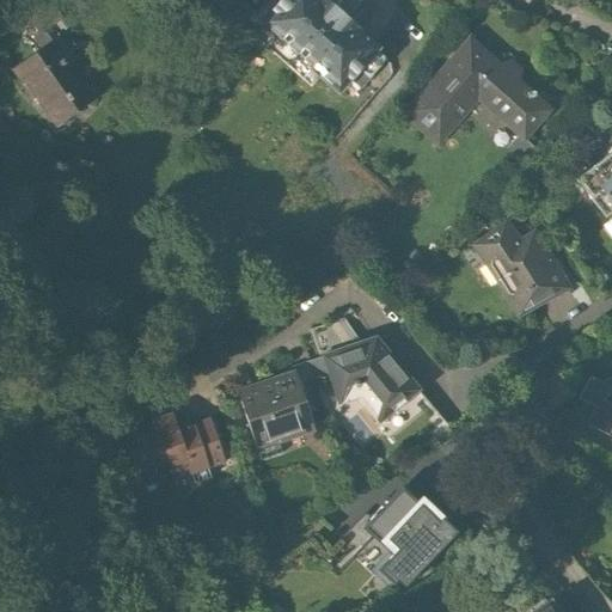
[(341,0),(332,8),(322,0),(279,0),(280,1),(261,24),(263,26),(254,38),(308,86),(318,77),(336,91),(348,79),(360,90),(384,65),(371,51),(374,48),(344,20),(362,0),(341,0)]
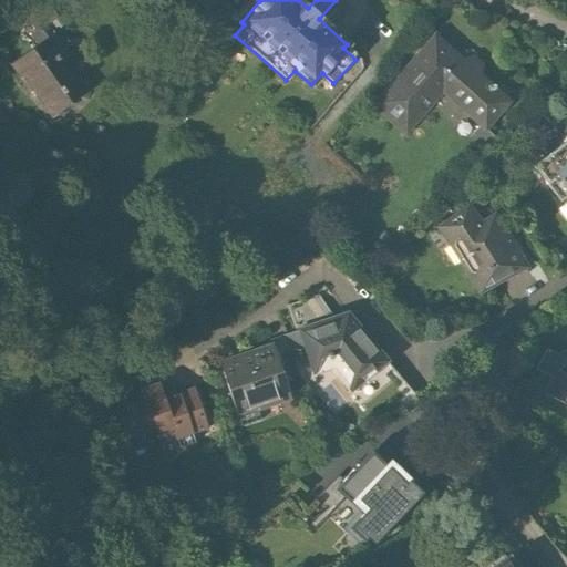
[(435,37),(372,105),(406,134),(442,94),(483,131),(507,103),(435,37)]
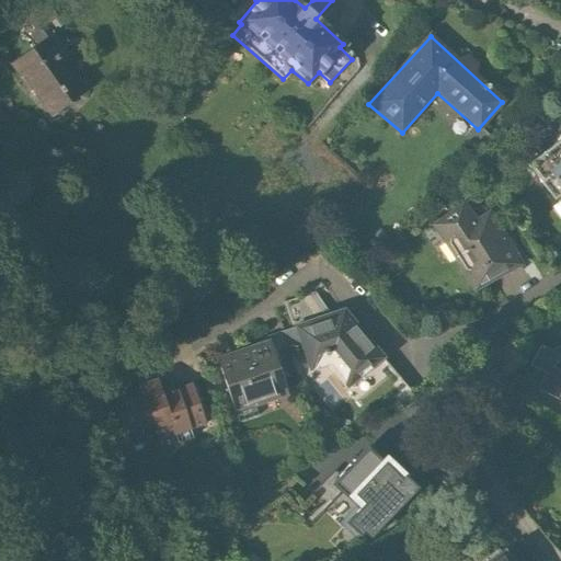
[(46,38),(12,61),(52,117),(84,93),(46,38)]
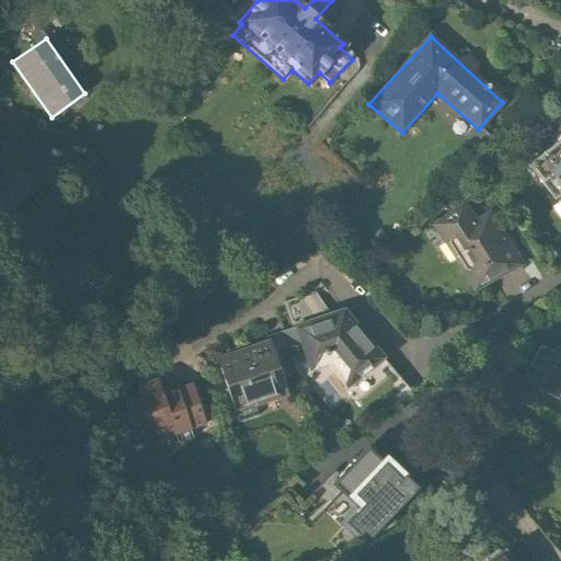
[(468,202),(436,225),(481,288),(525,263),(494,212),(480,220),(468,202)]
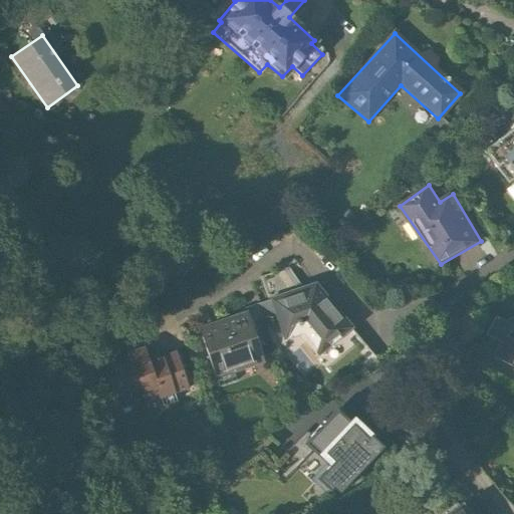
[(275,270),(283,291),(312,280),(299,262),(275,270)]
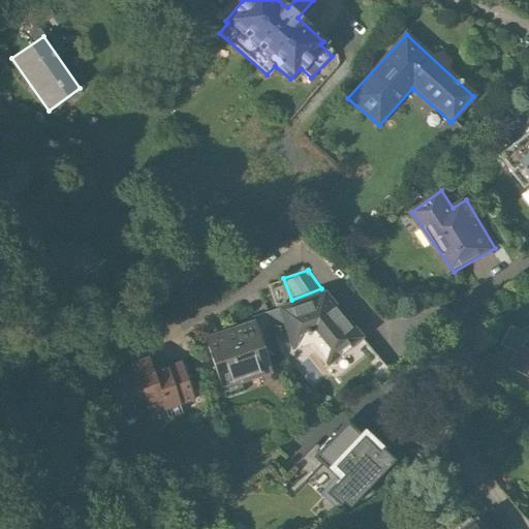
[(321,288),(291,300),(307,341),(323,335),(341,355),(372,330),(374,328),(337,282),(321,288)]
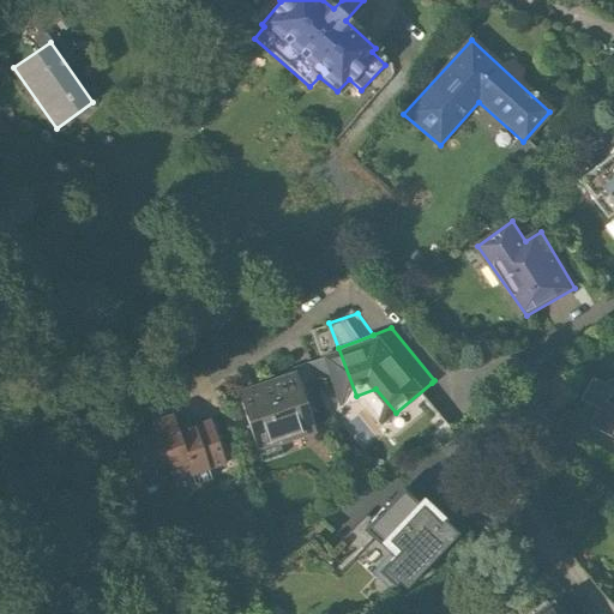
[(323,357),(308,362),(317,386),(332,381),(323,357)]
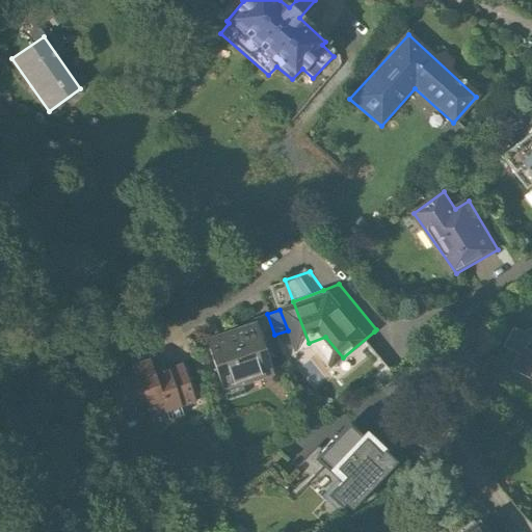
[(267,314),(218,331),(237,382),(286,365),(274,335),(267,314)]
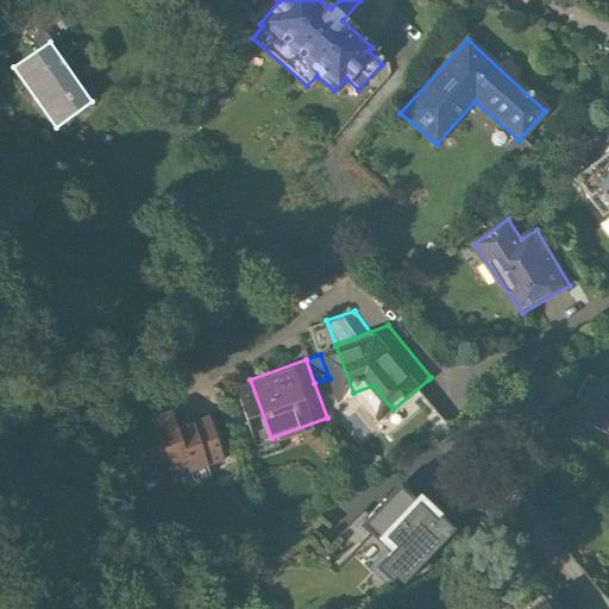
[(608,435),(608,402),(603,401),(607,395),(608,389),(608,387),(601,383),(590,377),(579,397),(598,407),(589,426),(608,435)]
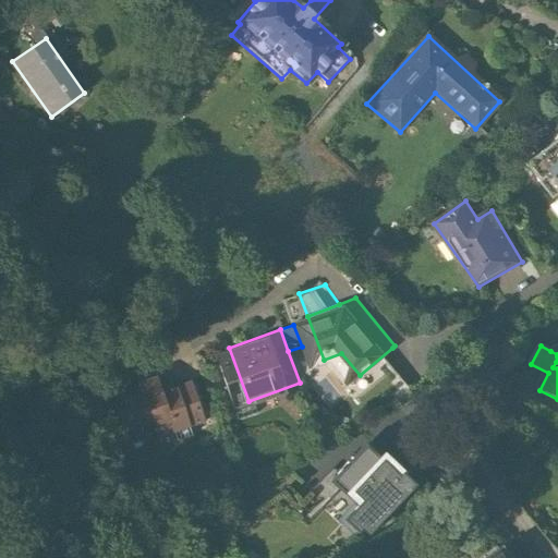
[(425,385),(392,348),(360,375),(387,410),(425,385)]
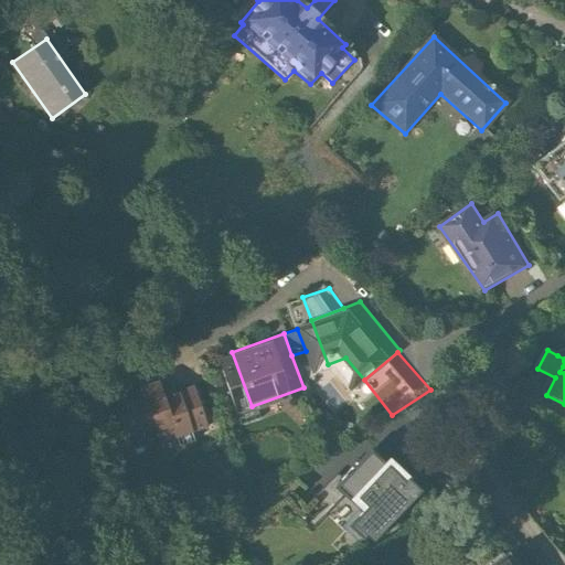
[(169,373),(125,388),(139,428),(169,417),(176,435),(221,418),(206,377),(174,388),(169,373)]
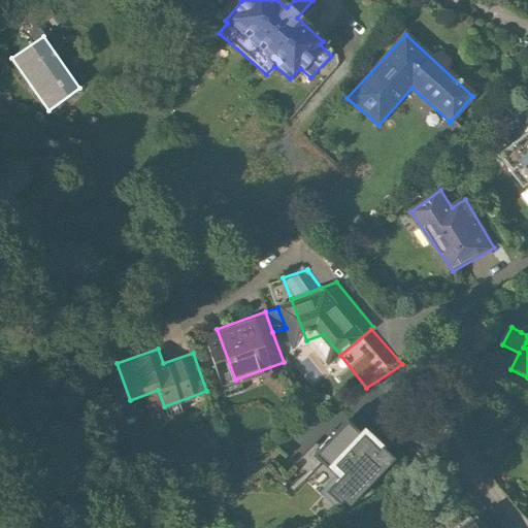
[(353,421),(350,418),(321,449),(312,457),(321,464),(339,482),(327,493),(340,506),(343,503),(350,507),(395,460),(373,439),(375,437),(356,419),(353,421)]
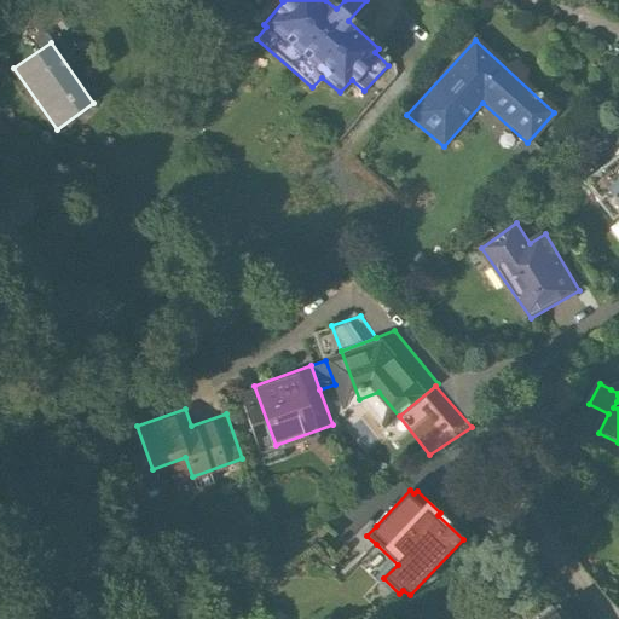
[(366,536),(376,526),(371,520),(350,543),(365,556),(376,544),(366,536)]
